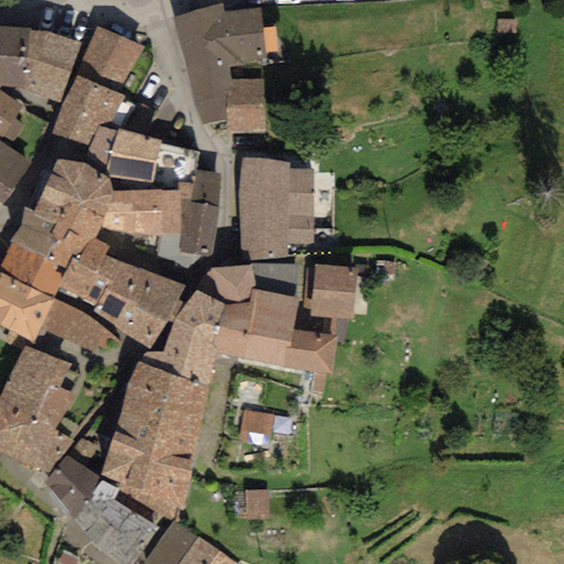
[(202,123),(226,120),(226,97),(230,79),(228,66),(245,65),(243,60),(266,57),(260,8),(224,12),(221,3),(173,18),(193,102),(202,123)]
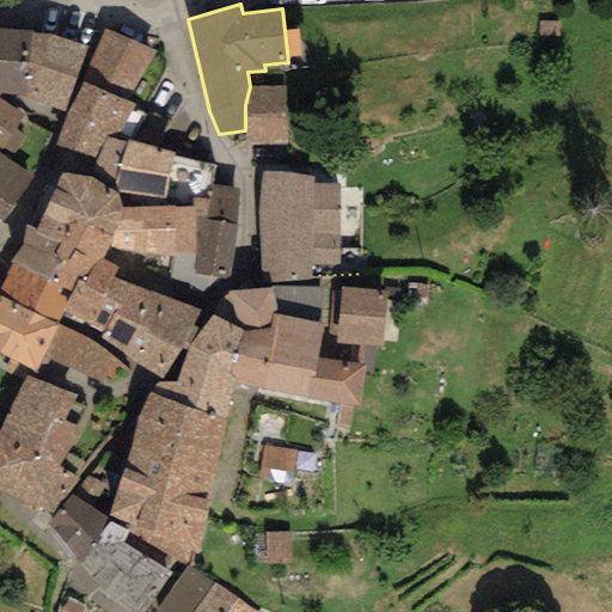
[(155,51),(105,29),(83,83),(128,102),(155,51)]
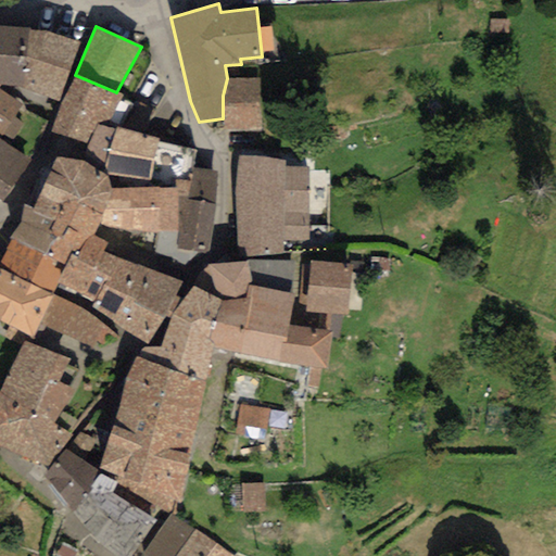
[(32,28),(0,27),(0,84),(23,86),(32,28)]
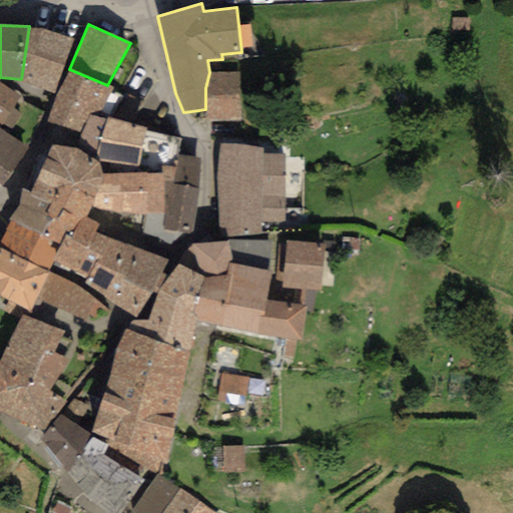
[(73,39),(29,26),(21,79),(26,83),(53,92),(73,39)]
